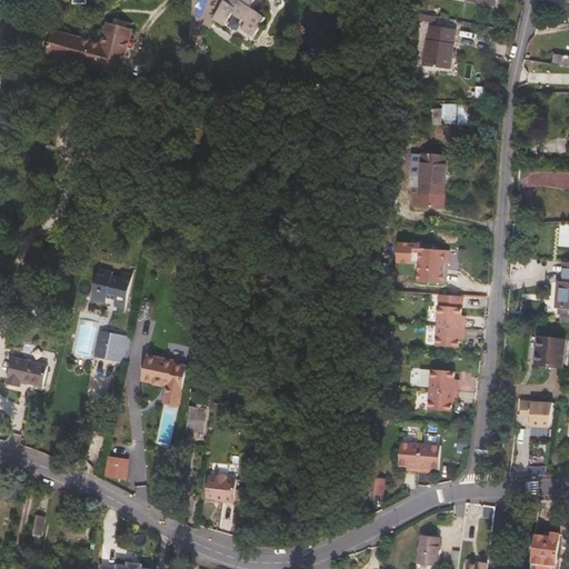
[(223,0),(225,0),(212,18),(223,26),(232,13),(246,22),(241,29),(253,37),(265,19),(250,9),(255,0),(223,0)]
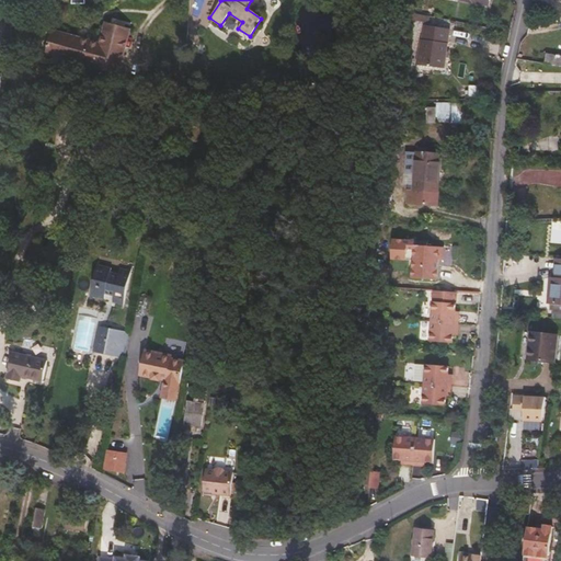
[(432,9),(414,6),(413,14),(413,21),(430,23),(432,9)]
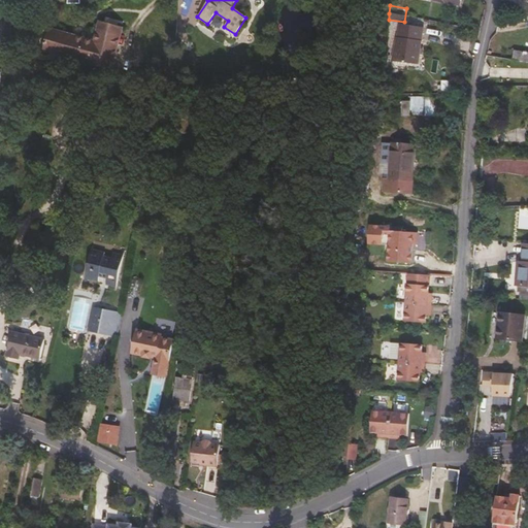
[(44,51),(107,68),(119,27),(100,22),(94,40),(80,36),(79,40),(73,38),(74,35),(54,30),(51,40),(47,40),(44,51)]
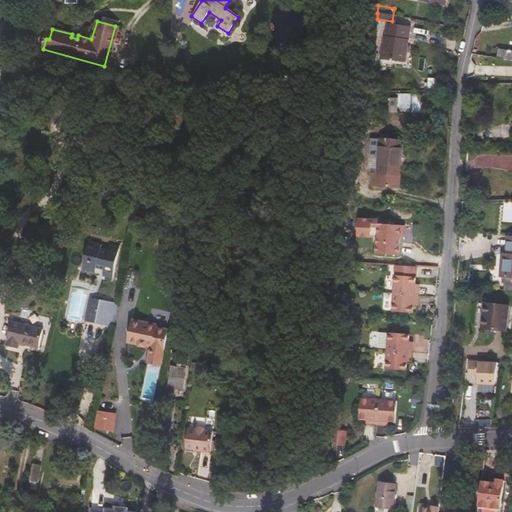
[(410,27),(387,23),(385,23),(381,59),(405,62),(410,27)]
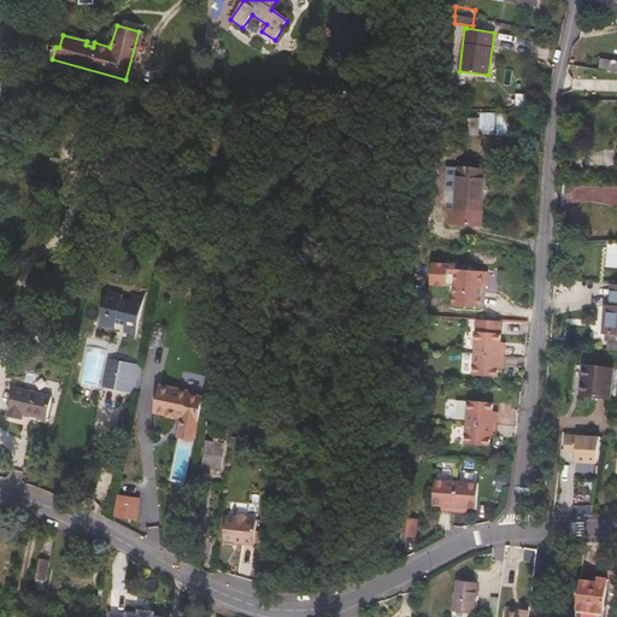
[(145,34),(139,31),(125,80),(131,81),(145,34)]
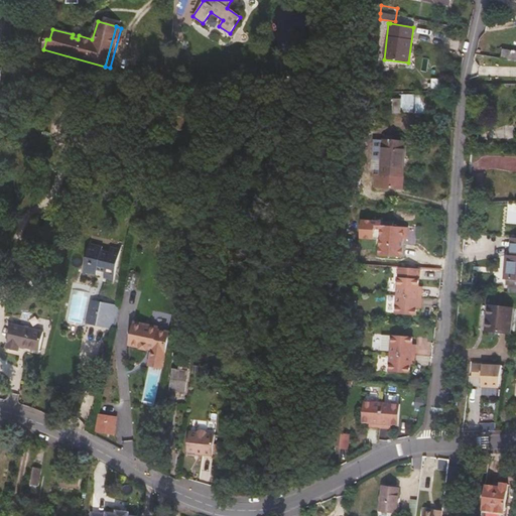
[(515,60),(515,50),(502,48),(500,58),(502,58),(501,61),(506,62),(507,59),(515,60)]
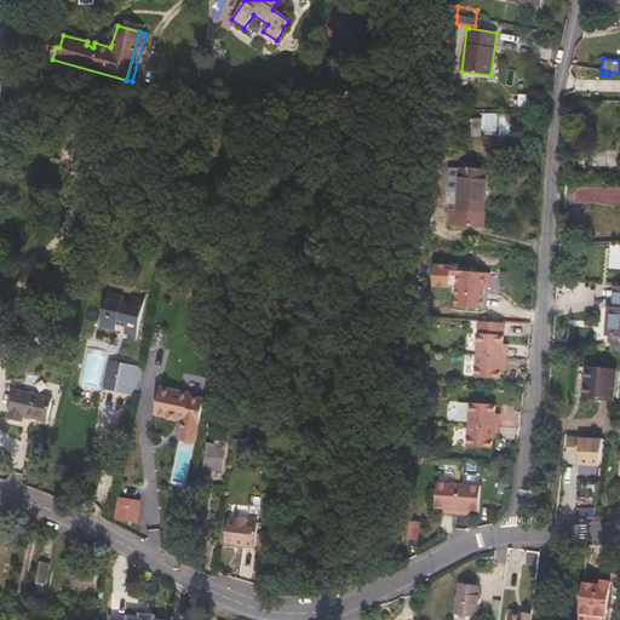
[(491,75),(461,72),(460,80),(489,85),(491,75)]
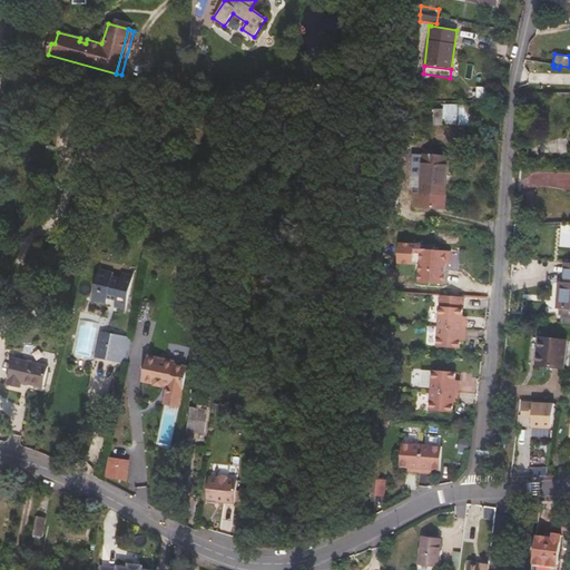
[(188,71),(182,71),(178,71),(177,90),(187,90),(188,71)]
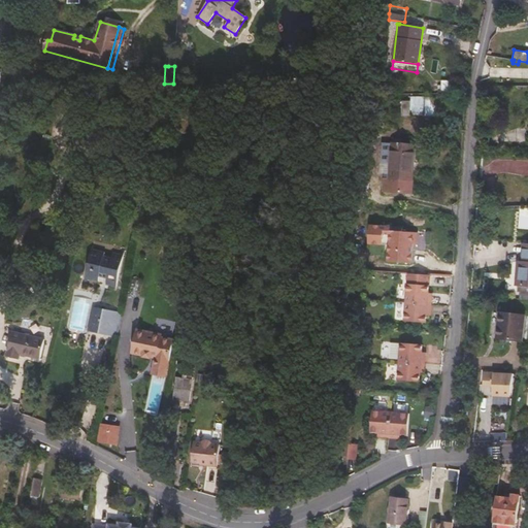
[(460,91),(460,81),(441,81),(440,91),(460,91)]
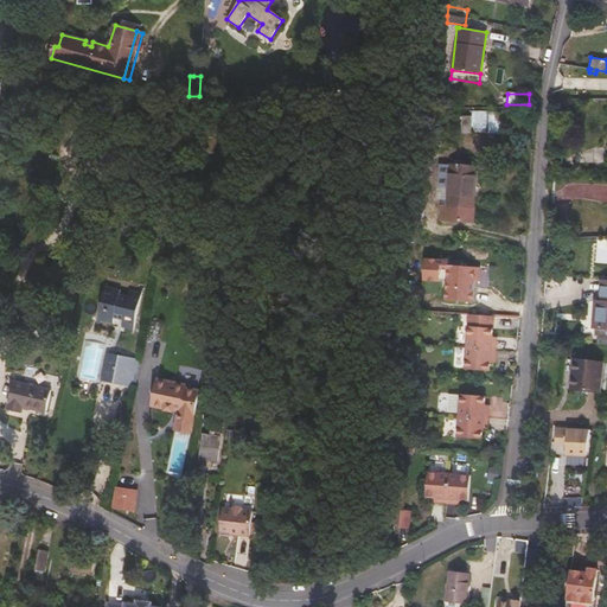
[(473,132),(506,132),(506,115),(473,115),(473,132)]
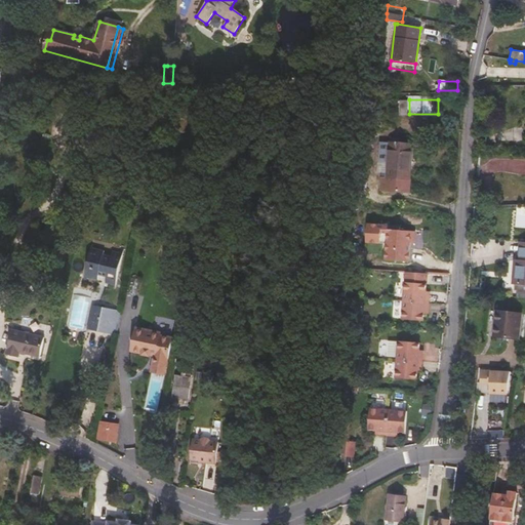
[(177,103),(176,110),(190,112),(191,104),(177,103)]
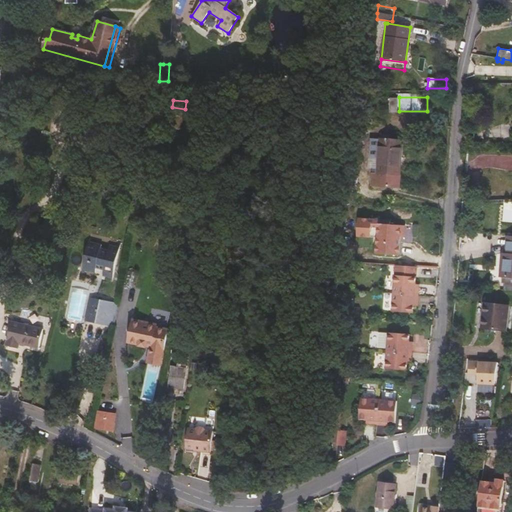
[(172,107),(169,124),(182,126),(185,109),(172,107)]
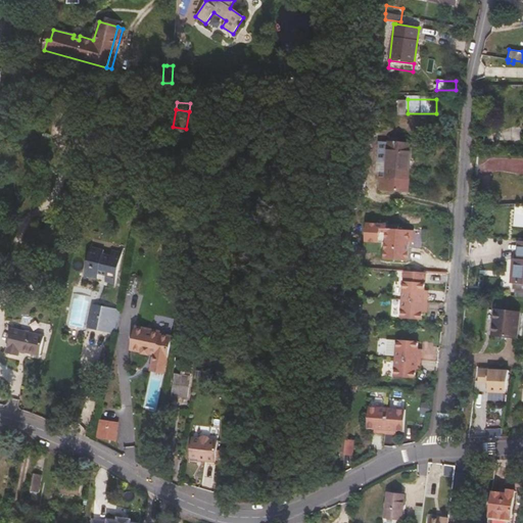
[(408,191),(412,144),(389,142),(386,176),(380,176),(379,189),(408,191)]
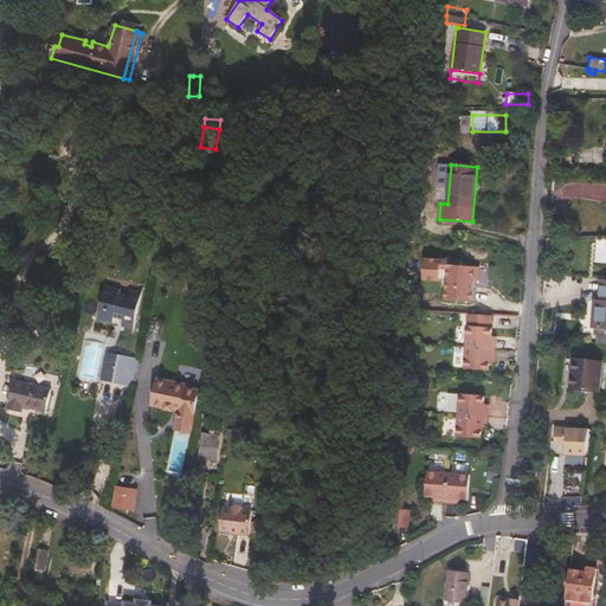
[(159,187),(155,205),(168,207),(172,189),(159,187)]
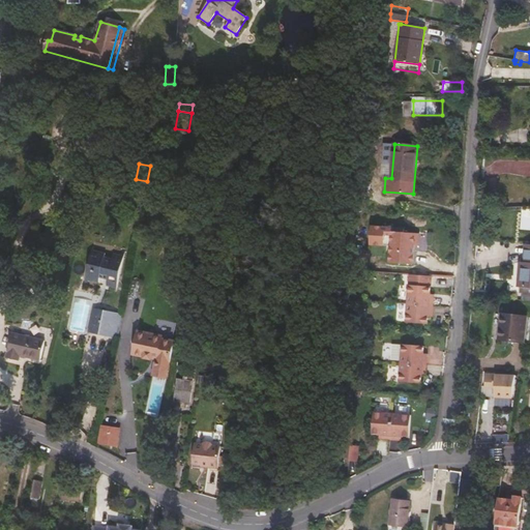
[(145,194),(147,181),(136,179),(134,192),(145,194)]
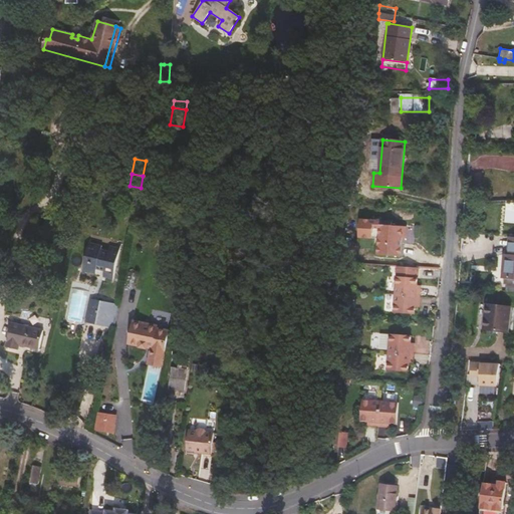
[(398,225),(399,220),(367,218),(365,237),(386,239),(384,253),(407,255),(408,238),(412,239),(413,226),(398,225)]
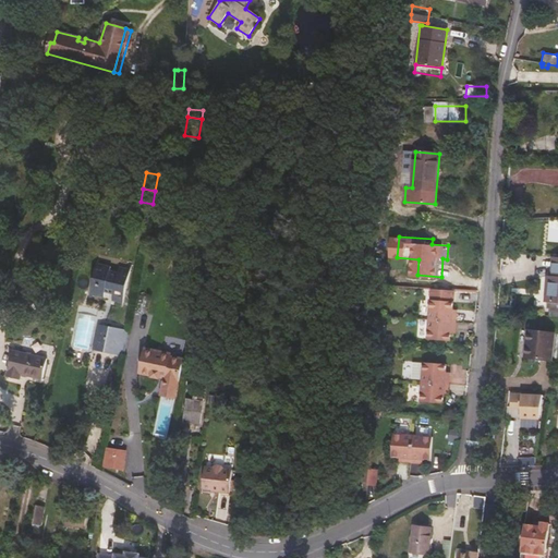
[(547,276),(545,302),(552,303),(552,307),(550,307),(549,311),(557,311),(557,257),(556,257),(554,277),(552,276),(547,276)]
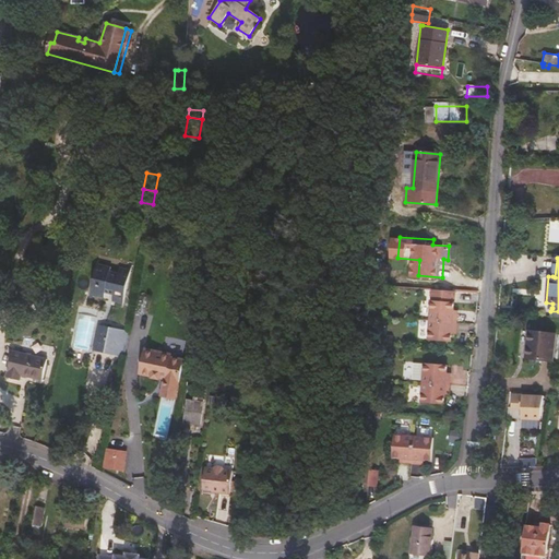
[(97,264),(90,294),(105,298),(106,293),(115,295),(114,300),(125,304),(132,270),(121,268),(119,273),(110,271),(111,268),(97,264)]
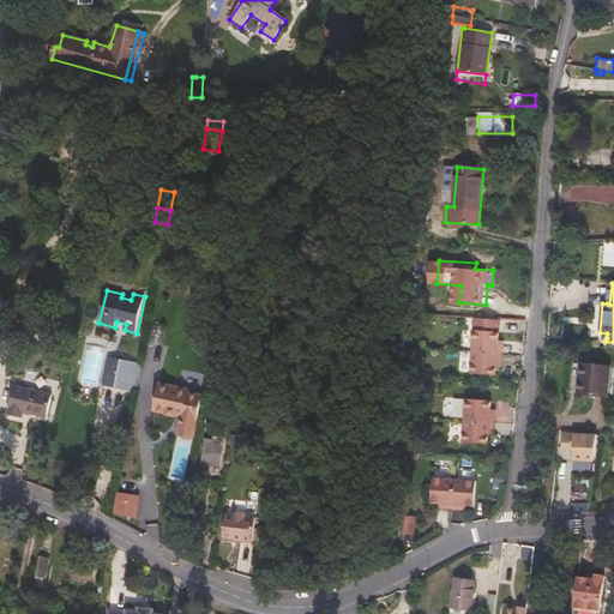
[(498,343),(499,330),(499,319),(474,318),(473,350),(501,351),(503,343),(498,343)]
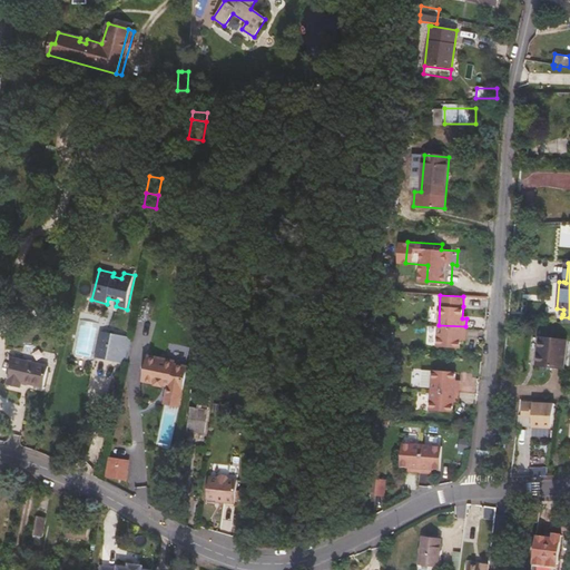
[(151,303),(143,302),(140,317),(148,320),(151,303)]
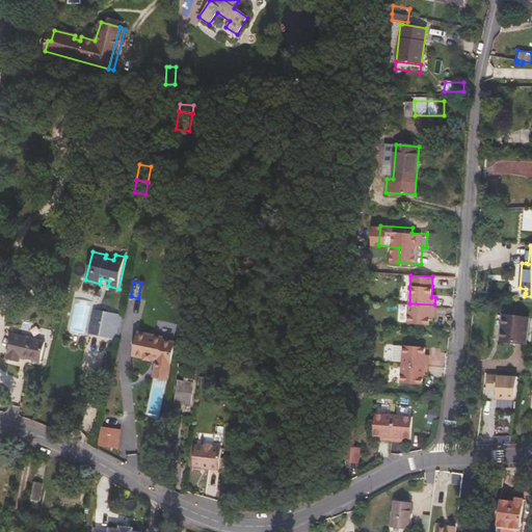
[(434,304),(409,303),(408,322),(430,324),(430,313),(434,313),(434,304)]
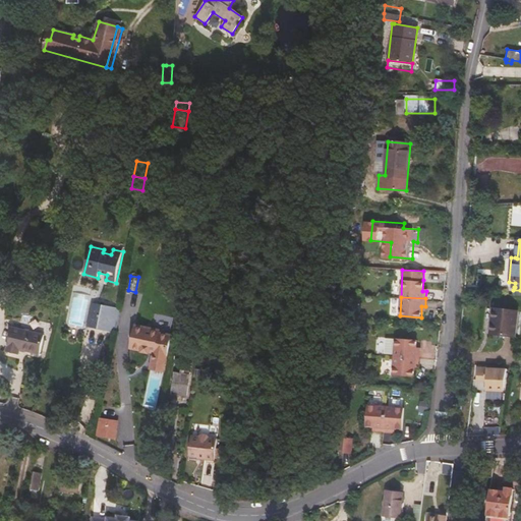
[(89,327),(98,329),(101,315),(97,314),(99,303),(94,302),(89,327)]
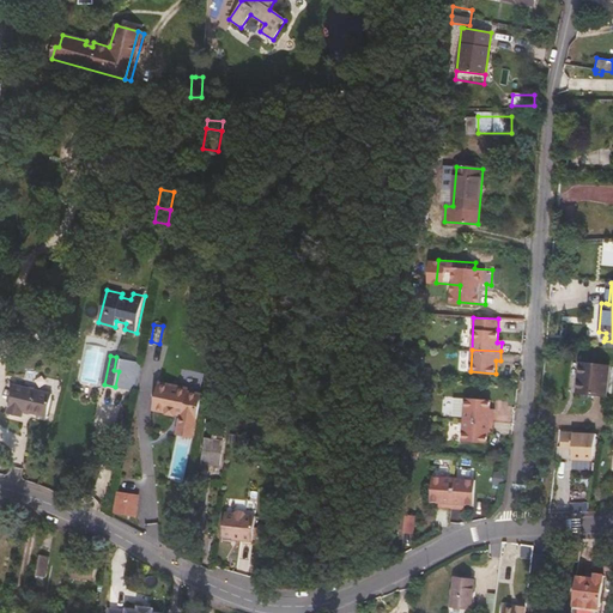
[(115,387),(129,389),(135,360),(116,357),(114,370),(119,371),(115,387)]
